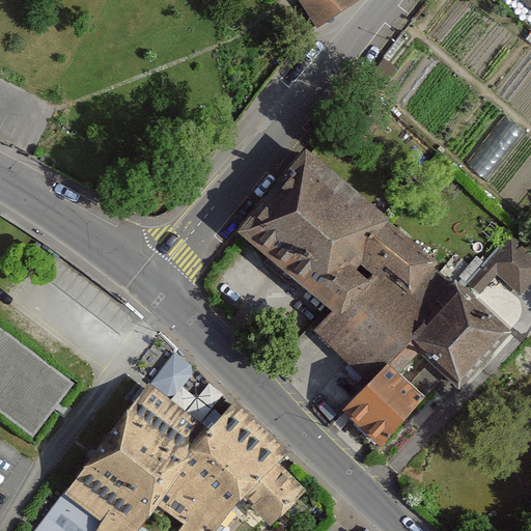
[(302,0),(317,27),(357,0),(302,0)]
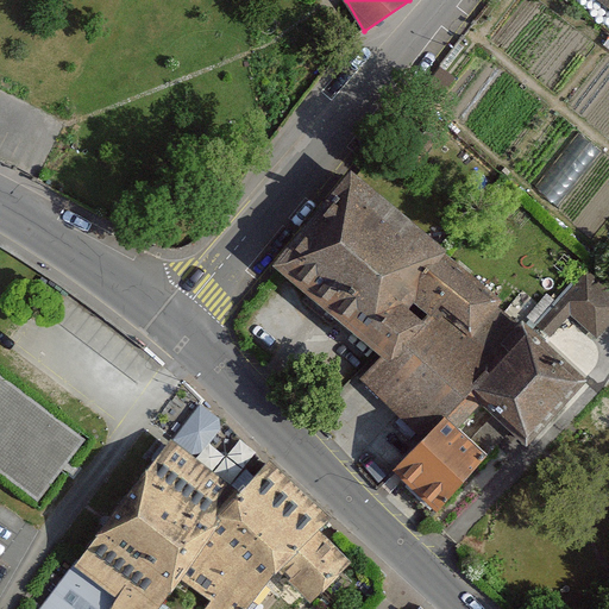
[(276,269),(384,358),(427,311),(412,296),(449,257),(352,173),(276,269)]
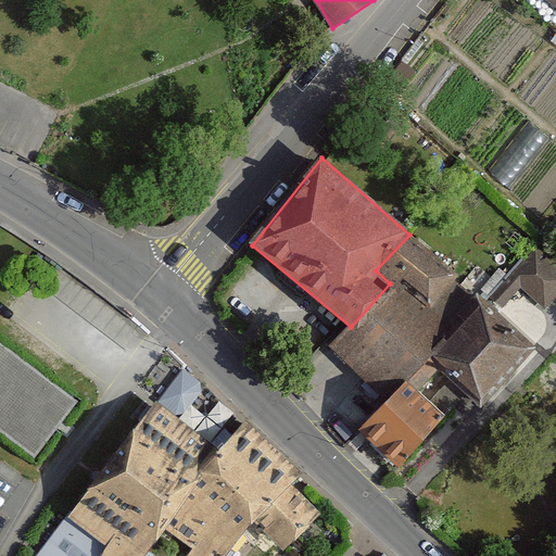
[(351,327),(330,348),(390,402),(406,383),(475,310),(447,285),(457,273),(409,235),(376,270),(390,283),(351,327)]
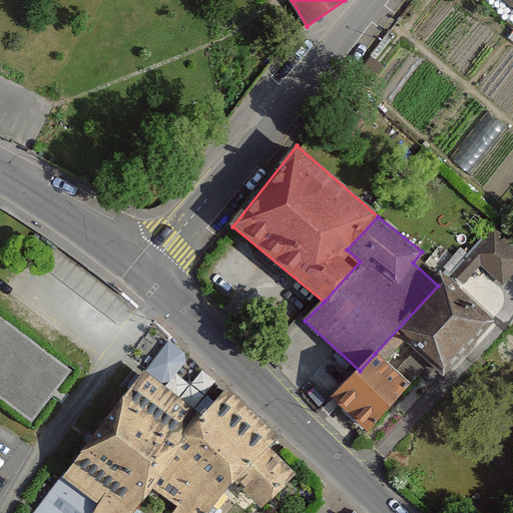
[(512,244),(495,228),(471,253),(502,283),(512,271),(512,244)]
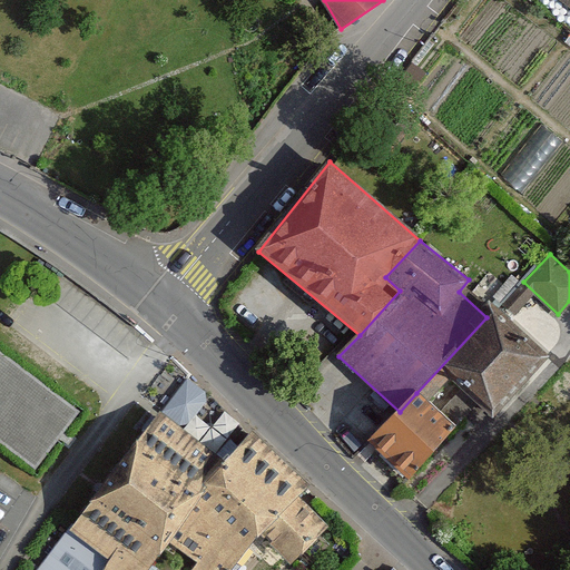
[(495,308),(487,317),(416,393),(454,428),(478,402),(492,415),(547,355),(495,308)]
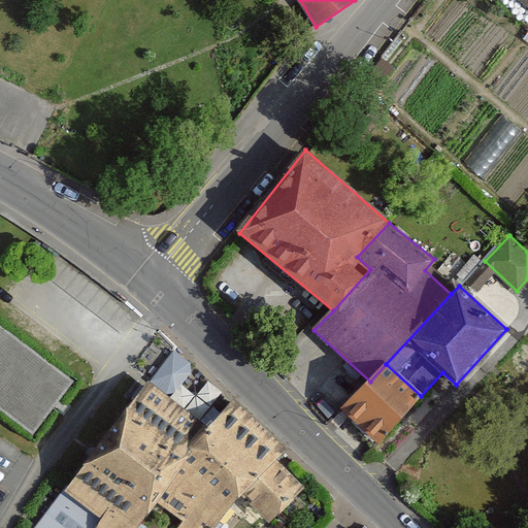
[(73,382),(0,326),(0,408),(33,434),(73,382)]
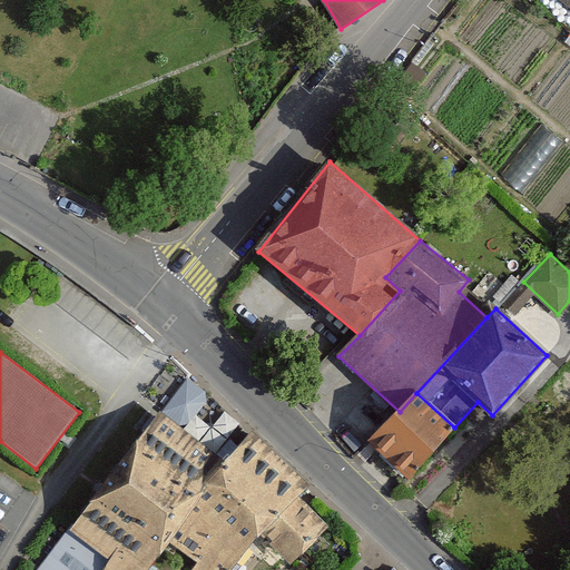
[(187,380),(164,410),(182,423),(193,421),(206,403),(204,392),(187,380)]
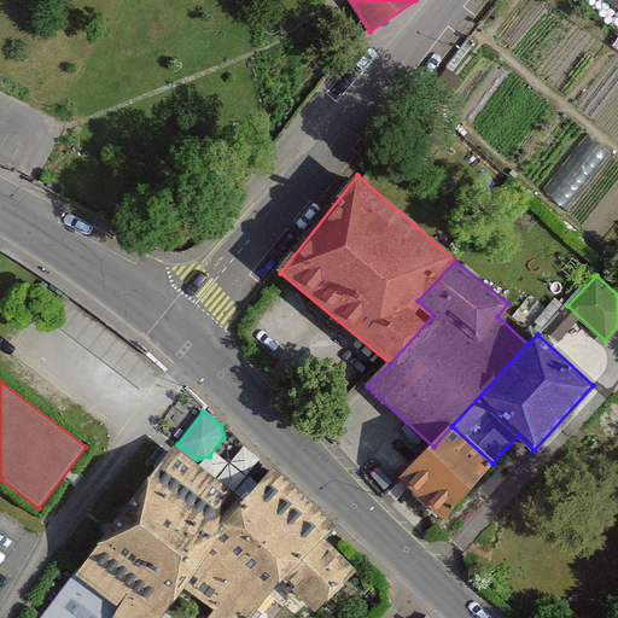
[(397,485),(438,523),(493,464),(452,426),(433,447),(397,485)]
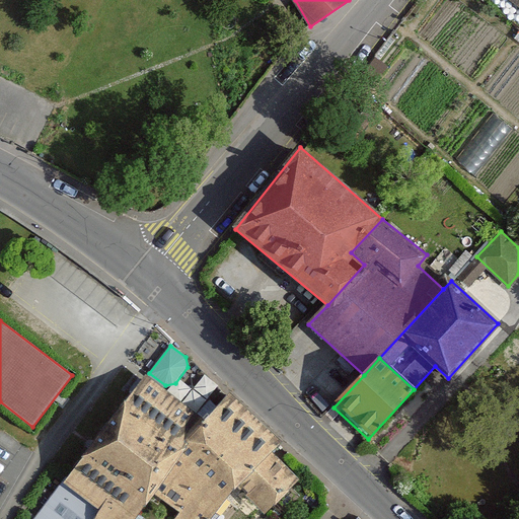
[(128,518),(152,490),(179,512),(174,518),(209,518),(236,485),(270,451),(279,443),(230,393),(203,421),(145,375),(33,518),(128,518)]
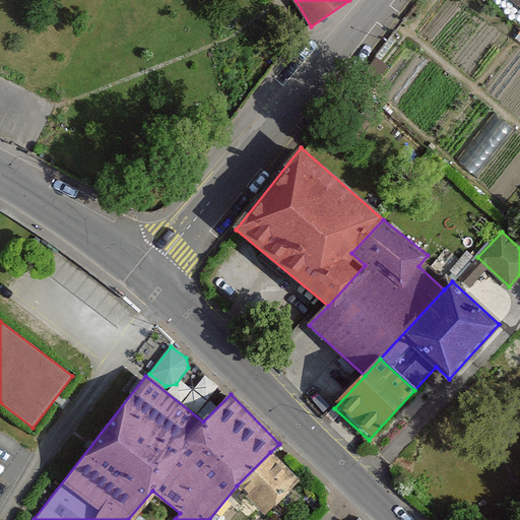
[(270,452),(237,485),(264,513),(298,479),(270,452)]
